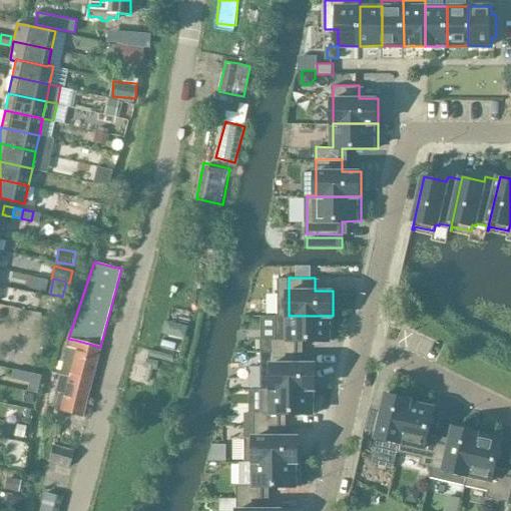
[(51,298),(43,302),(43,308),(47,315),(58,308),(51,298)]
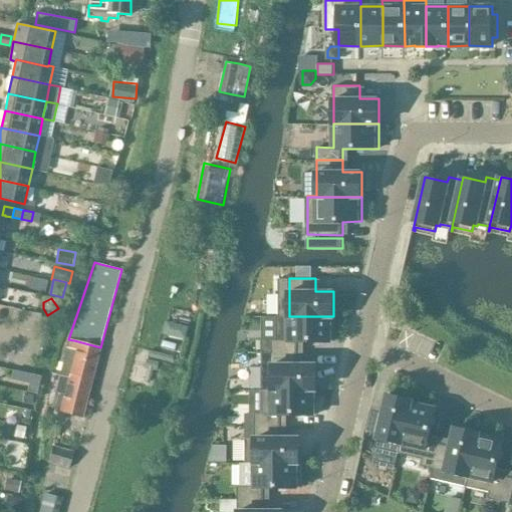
[(333,340),(333,316),(289,316),(289,339),(272,339),(272,352),(298,352),(298,340),(333,340)]
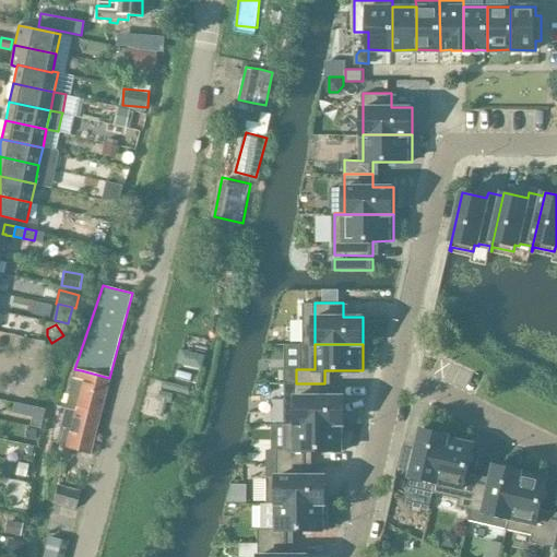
[(180,348),(177,362),(201,367),(203,354),(180,348)]
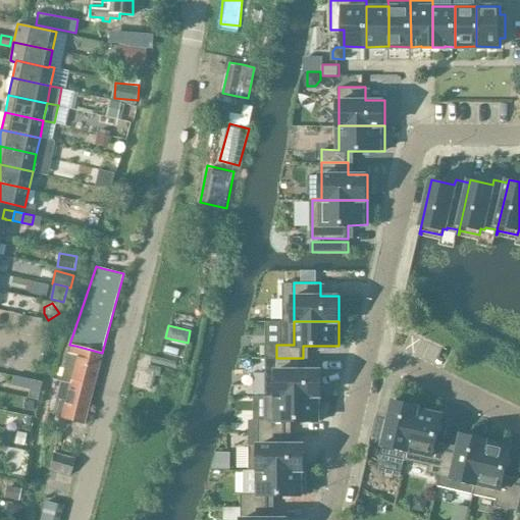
[(102,353),(75,346),(69,345),(64,363),(65,364),(61,379),(93,388),(102,353)]
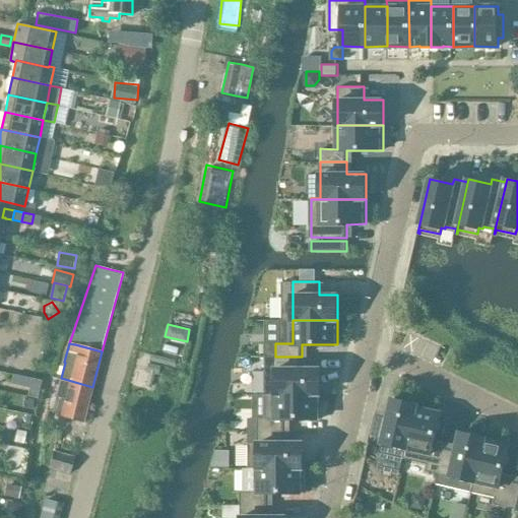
[(320,393),(321,368),(302,368),(302,357),(275,357),(275,393),(320,393)]
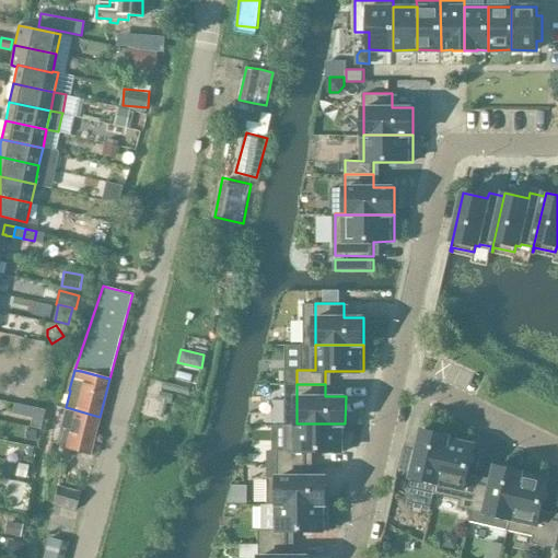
[(161,390),(159,398),(171,402),(173,393),(161,390)]
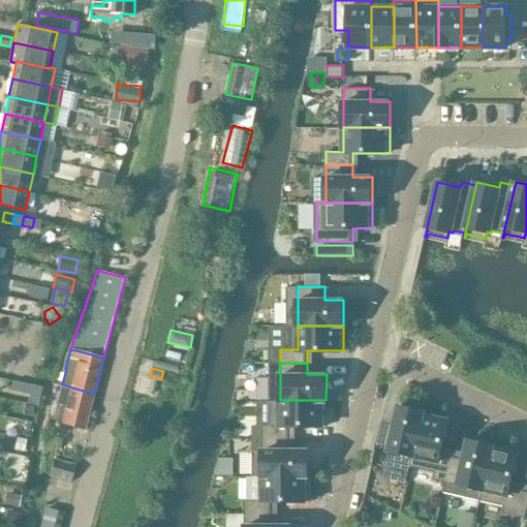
[(24,384),(22,394),(31,396),(33,386),(24,384)]
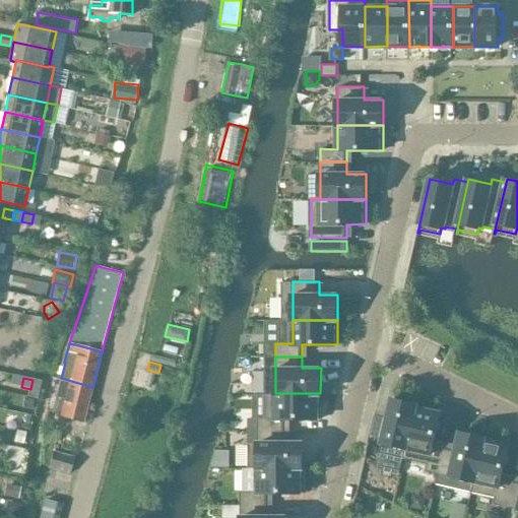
[(84,422),(92,387),(61,378),(52,410),(62,413),(62,415),(84,422)]
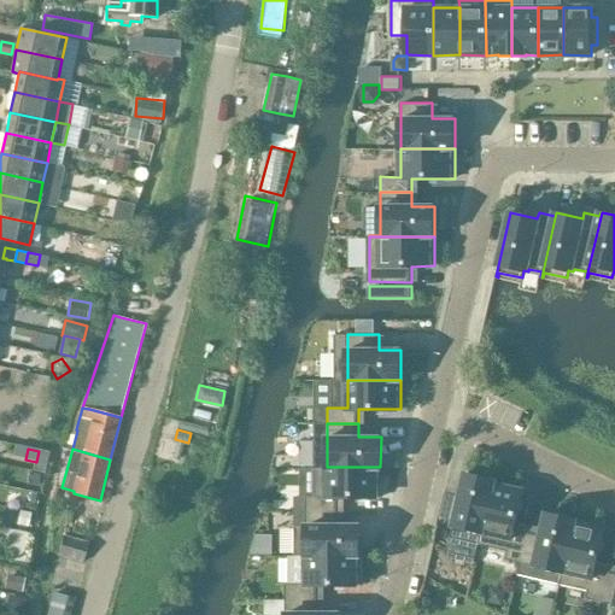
[(315,496),(306,496),(306,511),(338,511),(338,497),(380,497),(380,467),(327,467),(315,467),(315,496)]
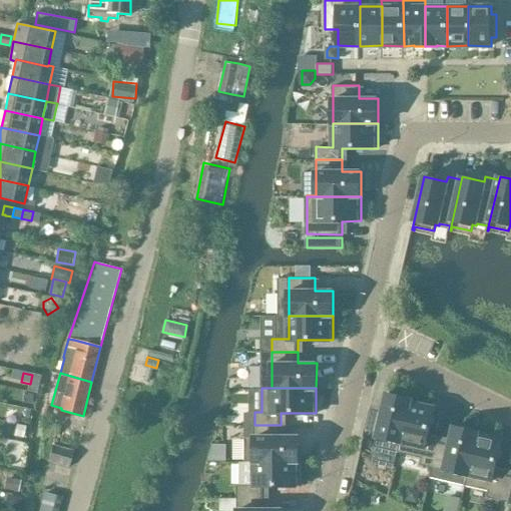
[(30,405),(32,394),(24,392),(22,403),(30,405)]
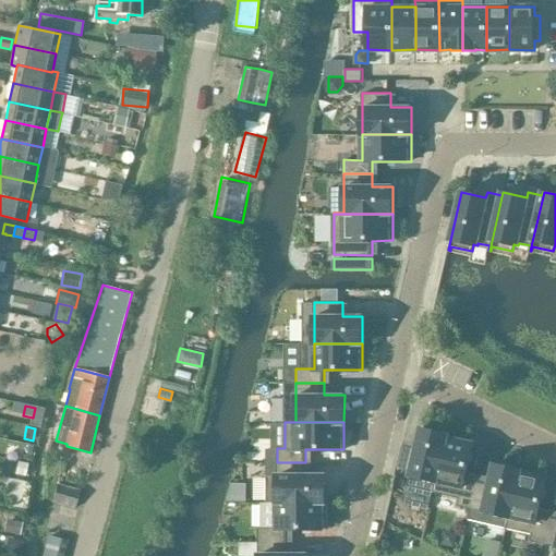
[(403,445),(397,472),(398,472),(411,475),(408,485),(433,492),(434,492),(447,434),(421,427),(417,448),(403,445)]
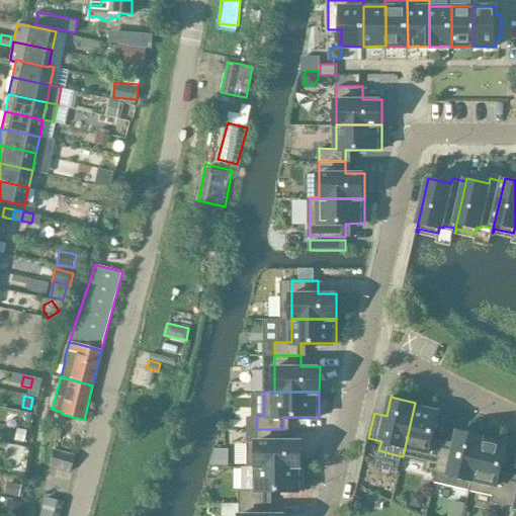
[(432,443),(440,409),(415,403),(403,456),(426,461),(424,468),(437,471),(443,446),(432,443)]
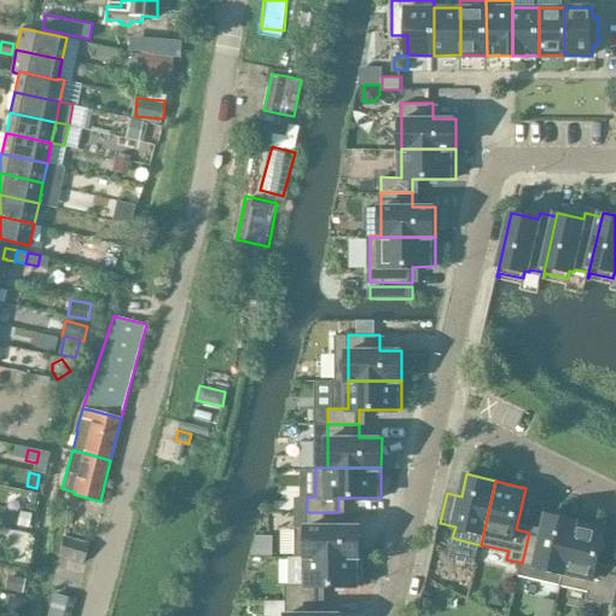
[(28,527),(32,512),(21,510),(17,526),(28,527)]
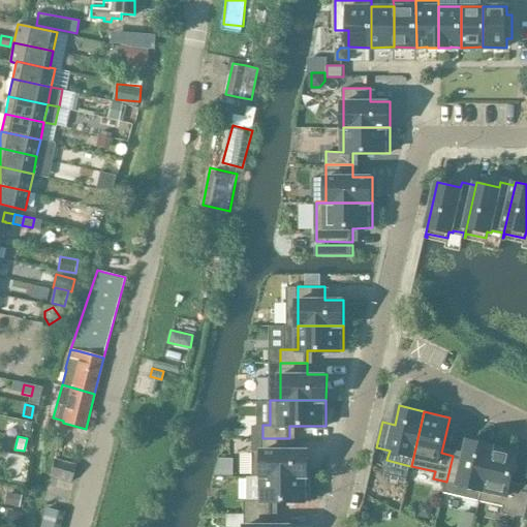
[(309,475),(309,450),(289,450),(289,438),(262,438),(262,475),(309,475)]
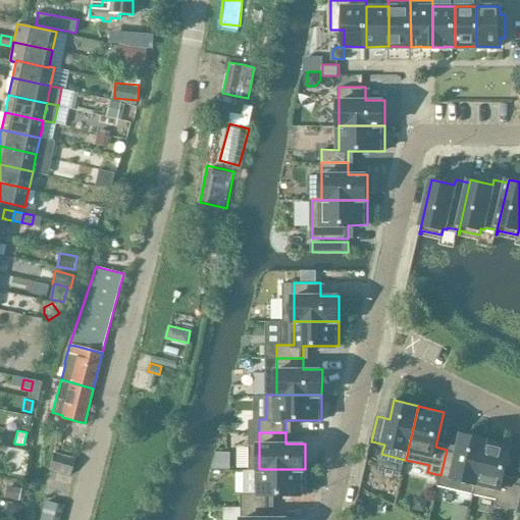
[(440,475),(438,484),(473,492),(474,494),(487,439),(462,433),(458,452),(447,450),(440,475)]
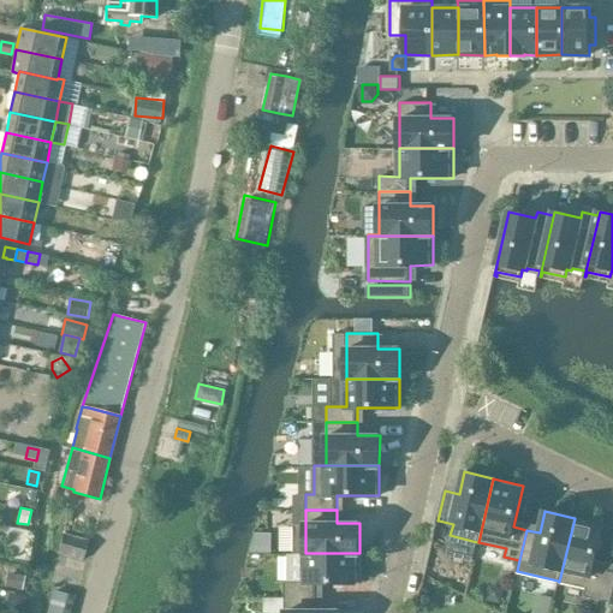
[(594,566),(603,524),(575,518),(559,582),(587,588),(585,595),(600,599),(607,569),(594,566)]
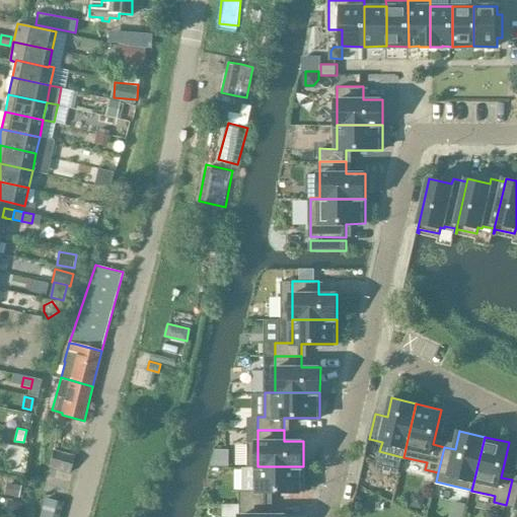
[(54,448),(49,464),(71,470),(75,455),(54,448)]
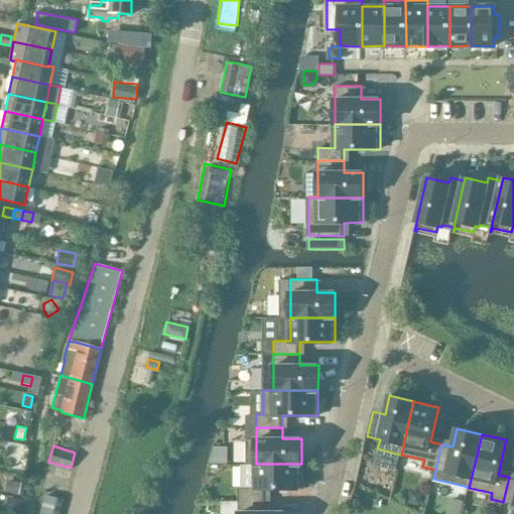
[(215,446),(211,463),(228,463),(228,446),(215,446)]
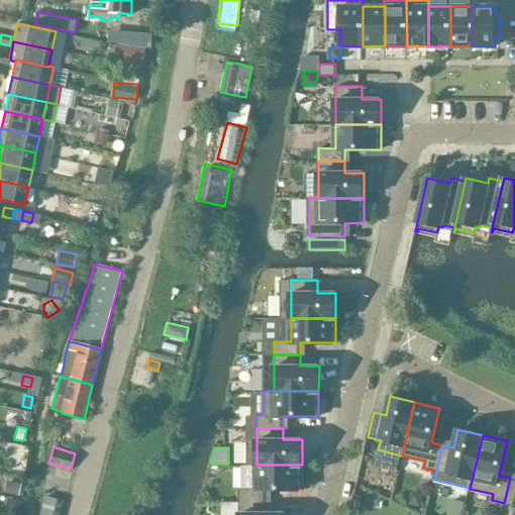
[(302,490),(302,465),(256,465),(256,489),(239,489),(239,502),(266,502),(266,490),(302,490)]
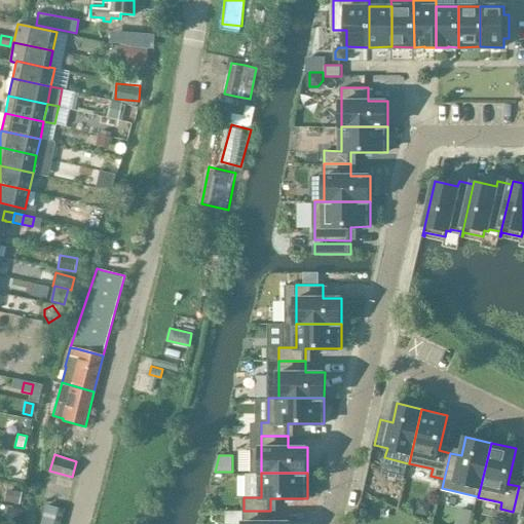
[(523,487),(519,486),(513,512),(523,514),(523,487)]
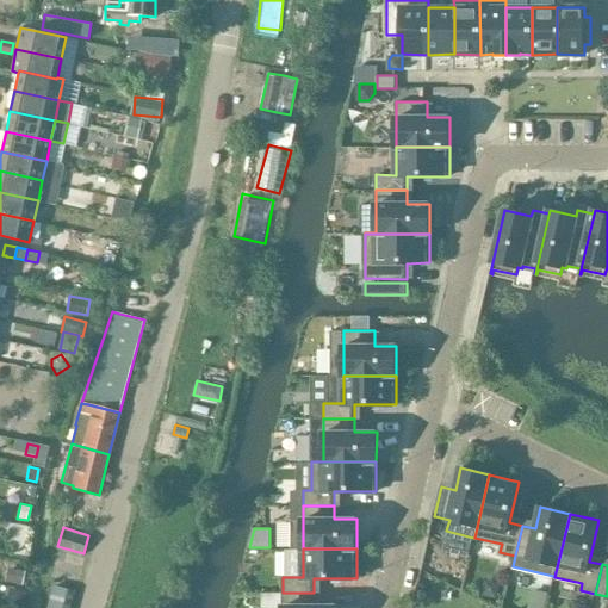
[(72,607),(75,590),(54,585),(48,607),(72,607)]
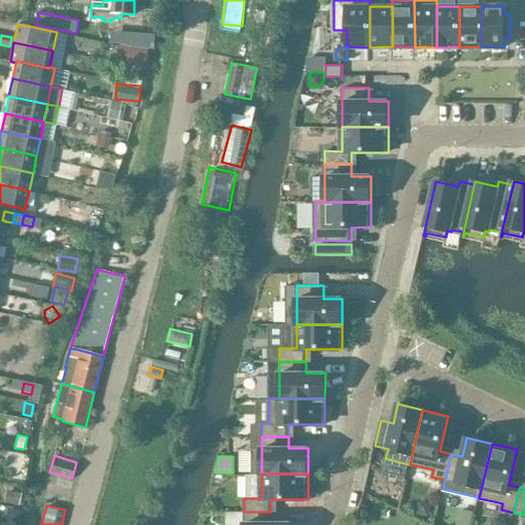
[(470,524),(475,509),(462,506),(458,524),(470,524)]
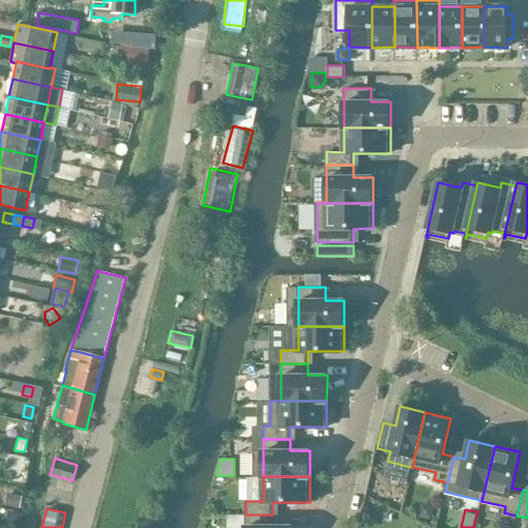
[(291,527),(291,526),(272,526),(272,515),(245,515),(245,527),(291,527)]
